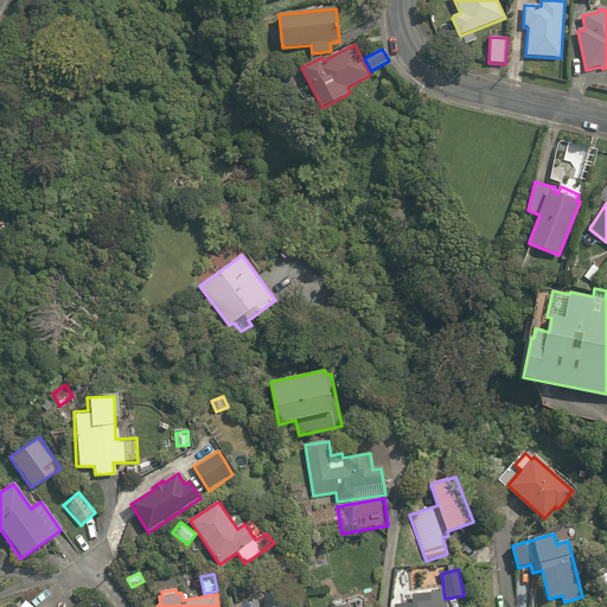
[(446,606),(445,599),(443,590),(411,594),(413,602),(395,605),(395,606),(446,606)]
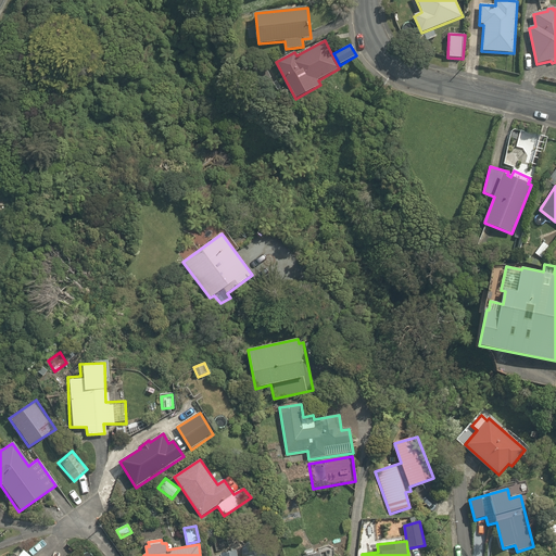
[(266,555),(264,543),(258,542),(247,544),(243,547),(242,555),(237,555),(237,551),(220,554),(220,555),(266,555)]
